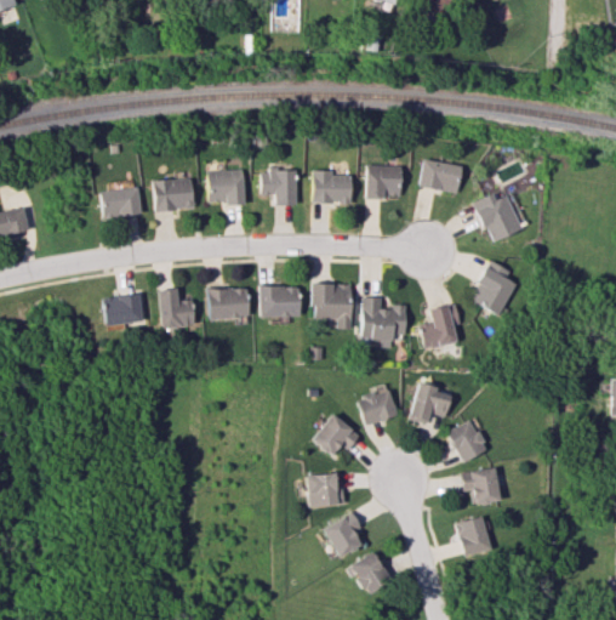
[(0,0),(0,10),(16,6),(13,0),(0,0)]
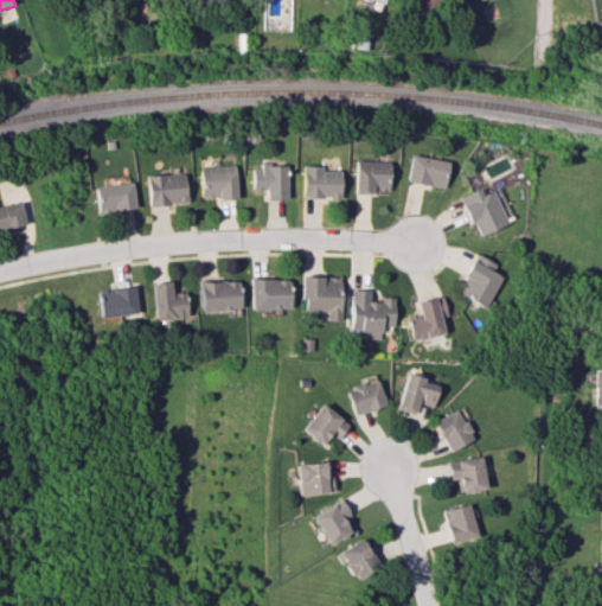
[(415,0),(415,14),(436,13),(436,0),(415,0)]
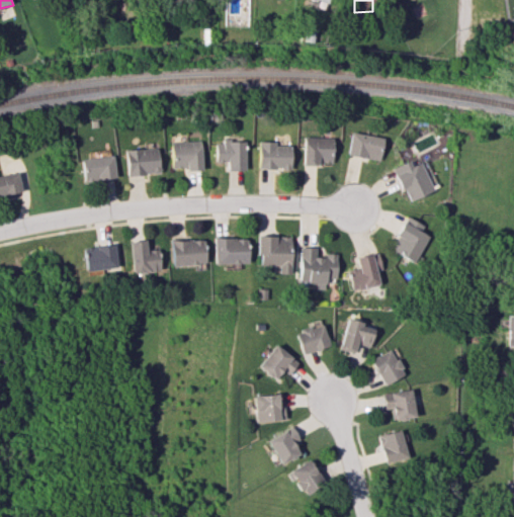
[(383,160),(386,137),(353,134),(351,158),(383,160)]
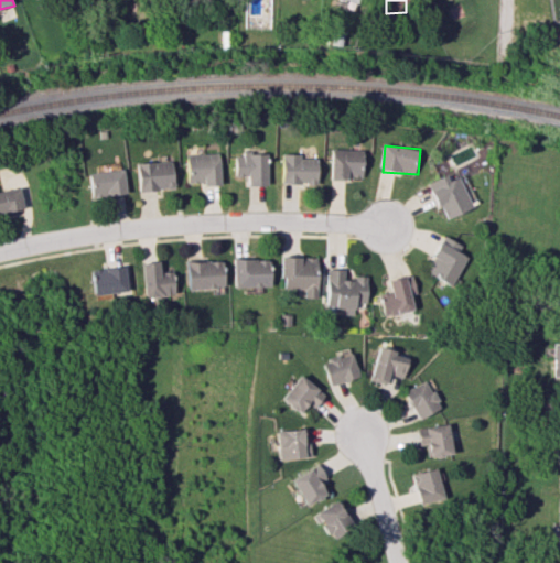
[(366,152),(334,151),(333,179),(365,180),(366,152)]
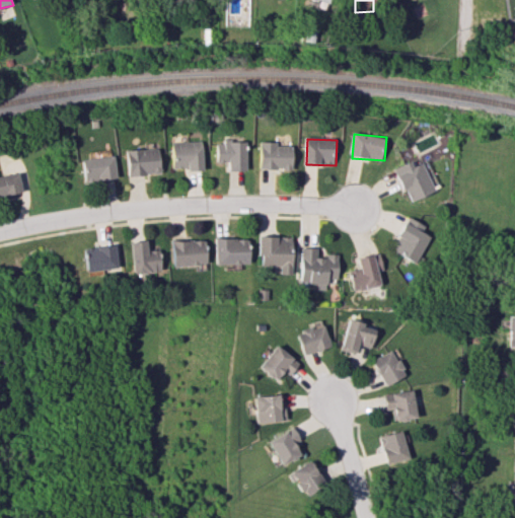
[(205,142),(173,143),(174,171),(206,170),(205,142)]
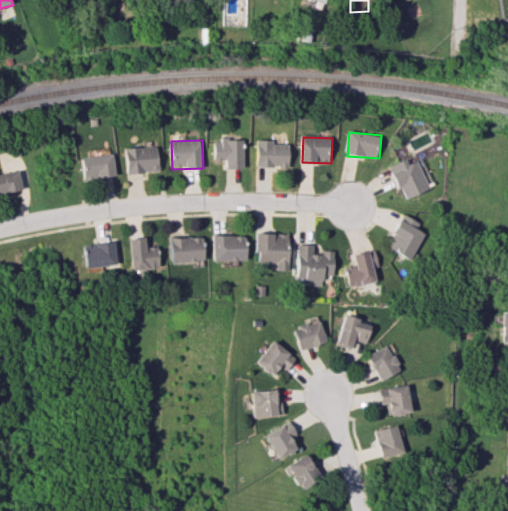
[(216,161),(227,161),(228,169),(246,168),(245,140),(216,140),(216,161)]
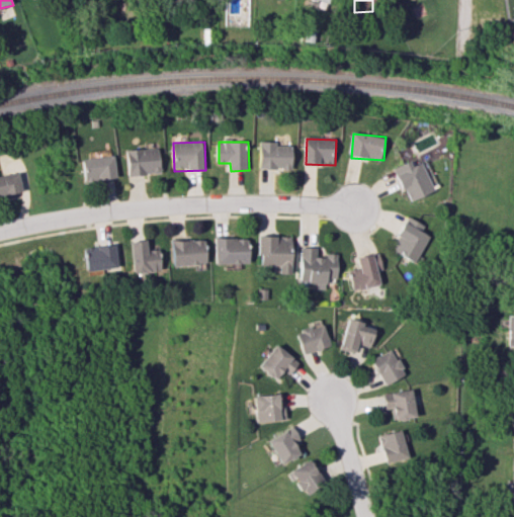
[(279,143),(262,142),(261,170),(293,170),(293,147),(279,146),(279,143)]
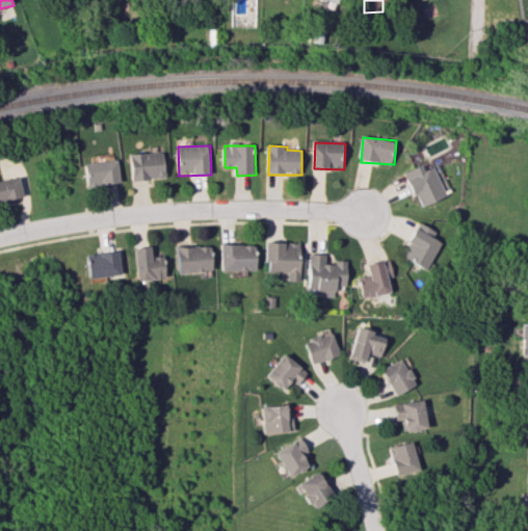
[(132,155),(133,180),(166,179),(165,153),(132,155)]
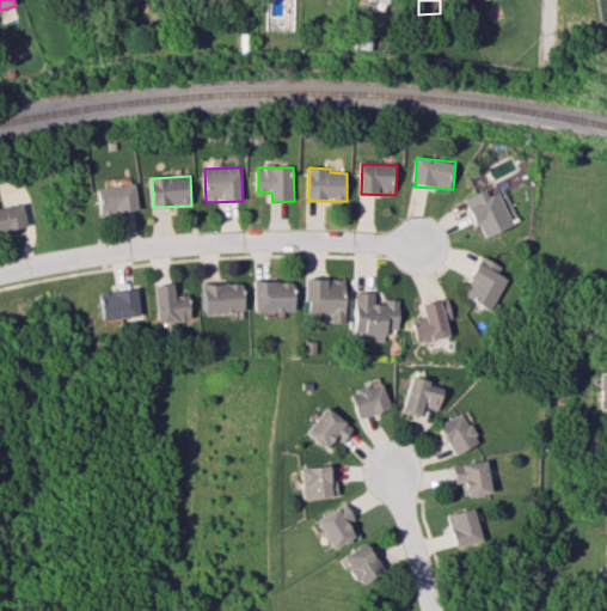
[(140,212),(138,185),(99,188),(102,215),(140,212)]
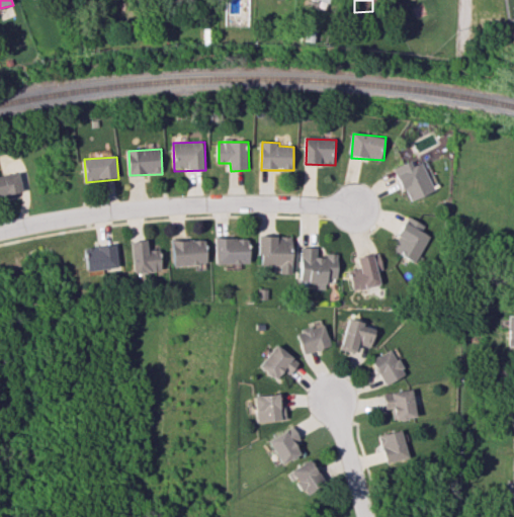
[(396,169),(409,202),(436,192),(424,163),(414,167),(412,162),(396,169)]
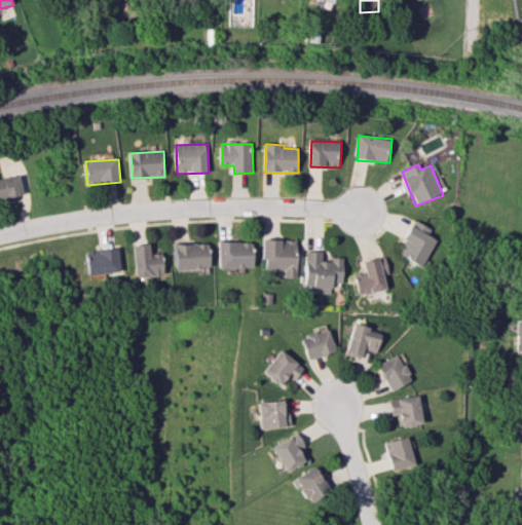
[(0,198),(24,196),(22,177),(0,179),(0,198)]
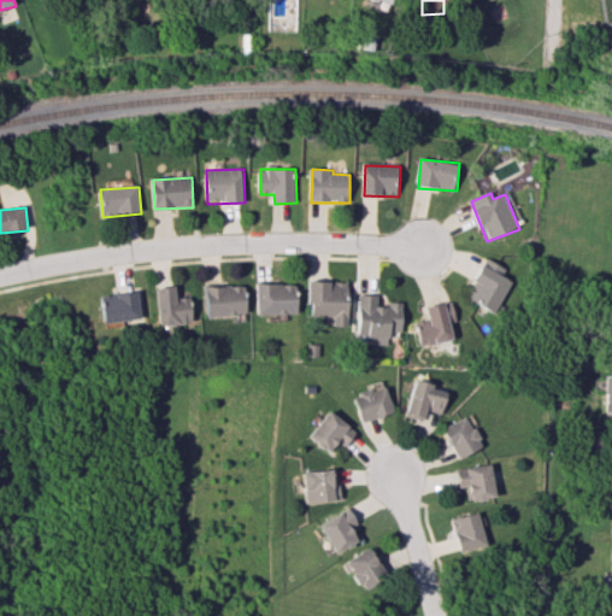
[(506,269),(488,259),(466,298),(496,315),(515,282),(504,276),(506,269)]
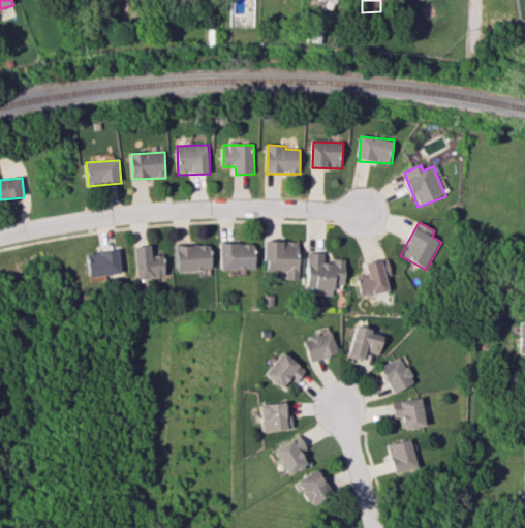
[(300,242),(267,242),(266,272),(287,272),(287,280),(299,280),(300,242)]
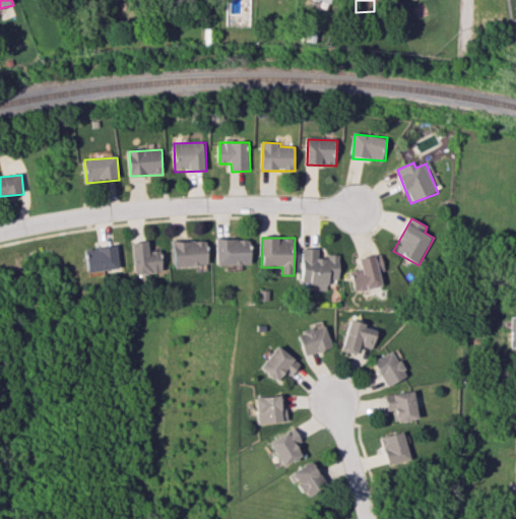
[(218,266),(251,265),(251,239),(217,240),(218,266)]
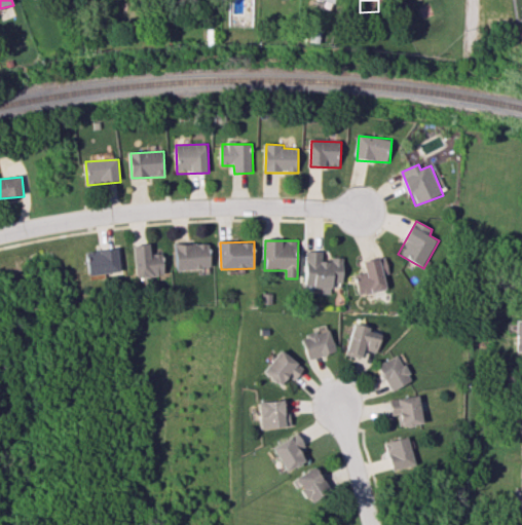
[(211,269),(210,244),(177,246),(178,270),(211,269)]
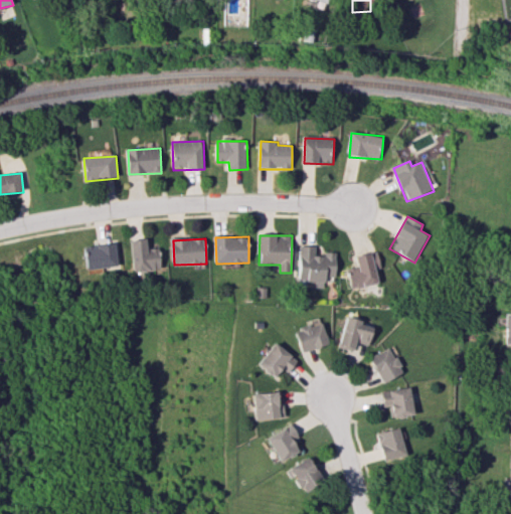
[(135,274),(163,270),(160,247),(149,249),(147,239),(131,241),(135,274)]
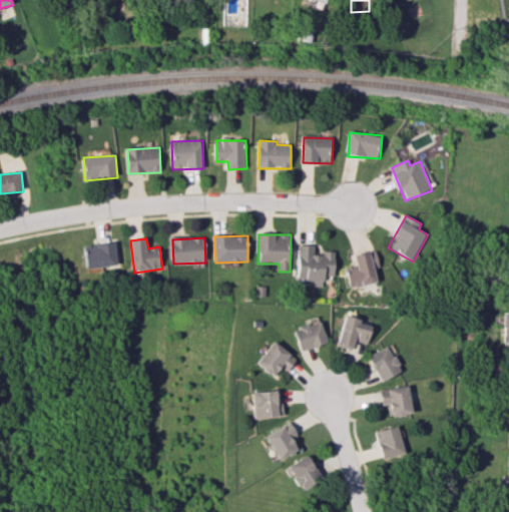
[(86,269),(117,268),(116,243),(86,245),(86,269)]
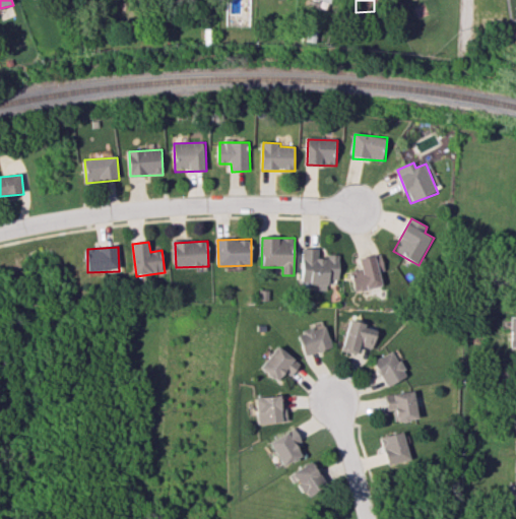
[(302,283),(320,284),(320,290),(329,292),(329,279),(340,280),(340,257),(319,256),(319,250),(303,249),(302,283)]
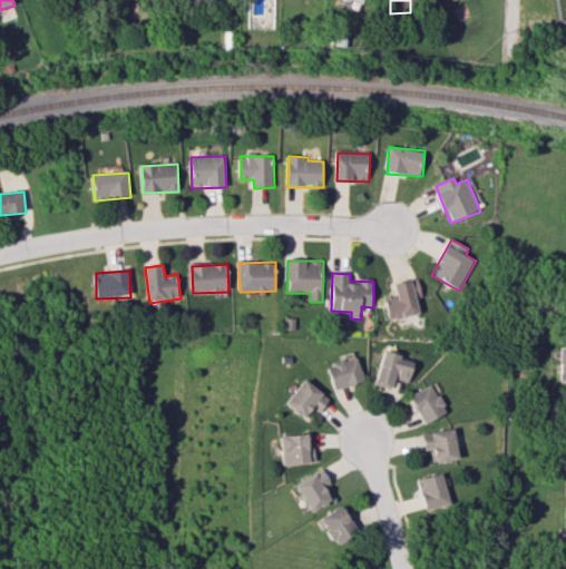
[(386,297),(390,320),(420,314),(417,298),(423,297),(420,280),(394,284),(397,295),(386,297)]
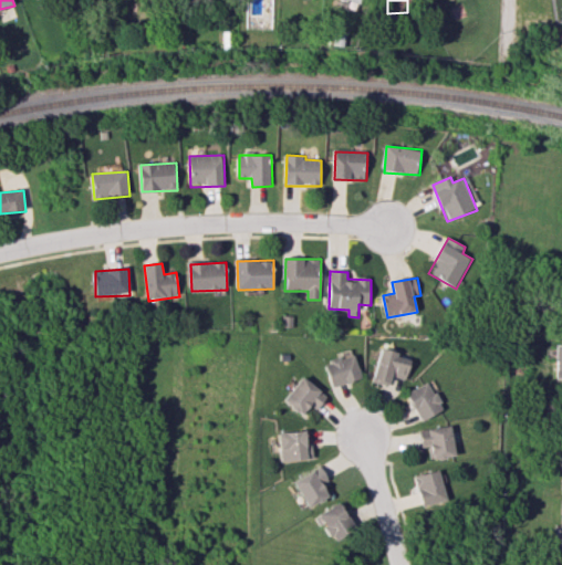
[(412,361),(399,358),(401,353),(381,349),(374,384),(391,386),(393,377),(407,380),(412,361)]
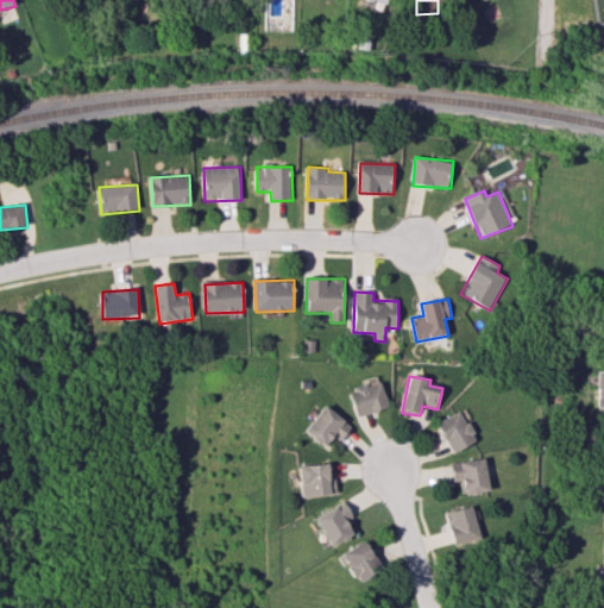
[(351,389),(356,415),(389,409),(383,383),(351,389)]
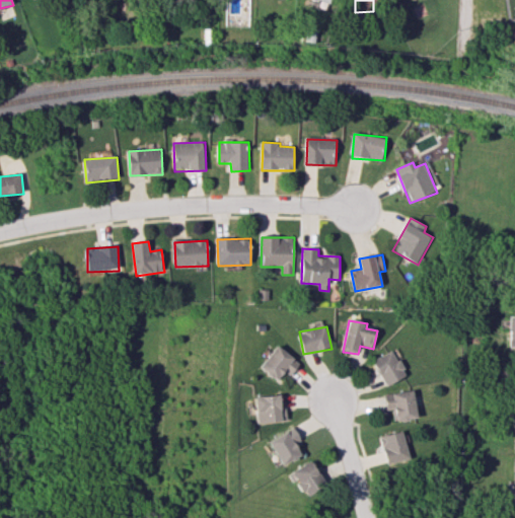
[(301,364),(278,346),(261,368),(279,382),(286,373),(291,376),(301,364)]
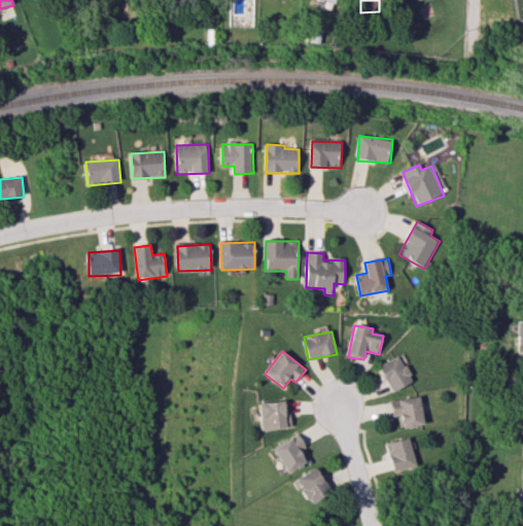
[(413,384),(403,356),(380,364),(390,392),(413,384)]
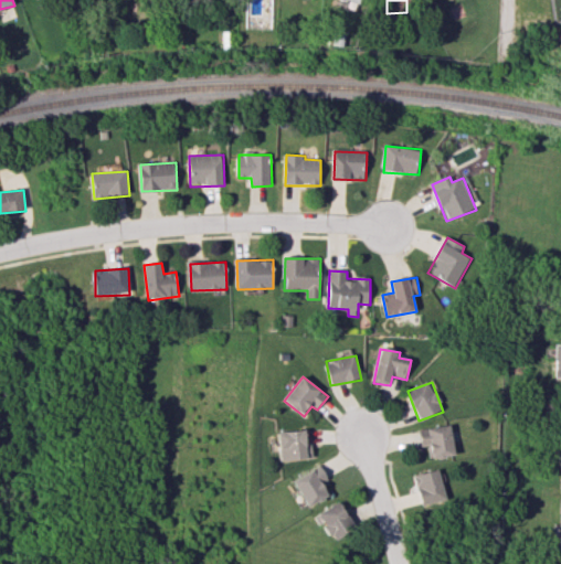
[(454,457),(452,426),(420,429),(422,447),(430,447),(431,459),(454,457)]
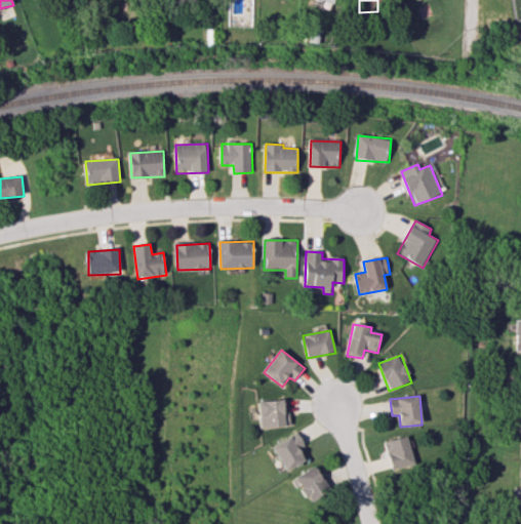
[(261,429),(289,428),(288,400),(259,401),(261,429)]
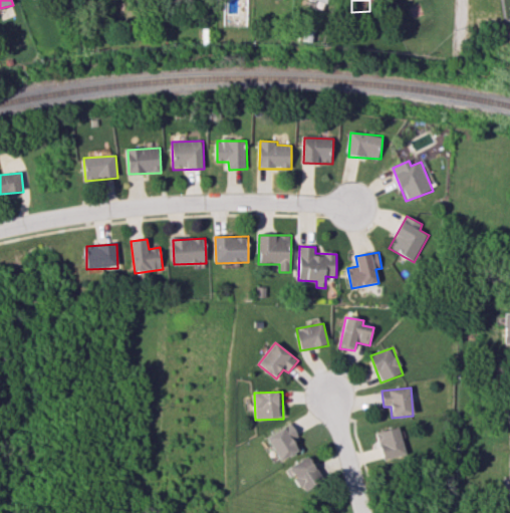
[(280,462),(300,451),(294,439),(299,437),(292,424),(266,437),(280,462)]
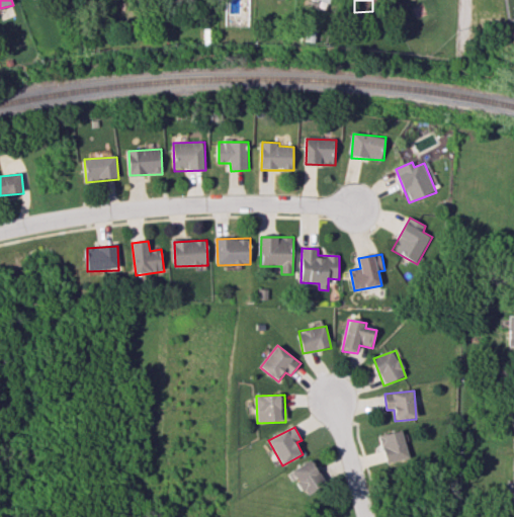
[(380,435),(386,464),(408,460),(403,432),(380,435)]
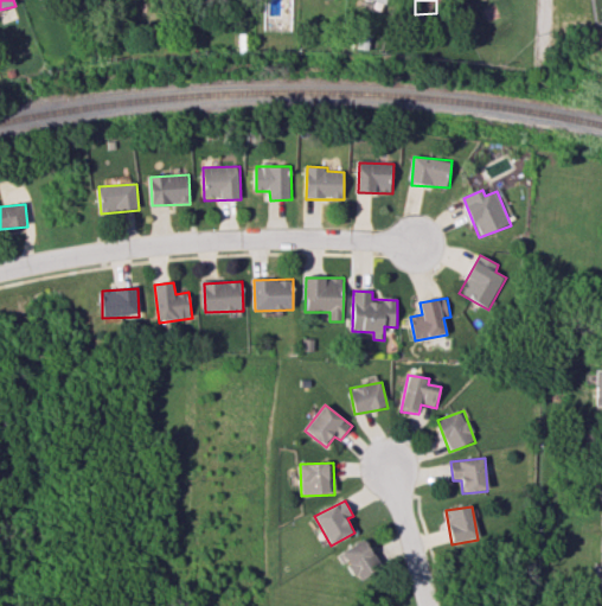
[(358,584),(383,567),(364,538),(339,555),(358,584)]
